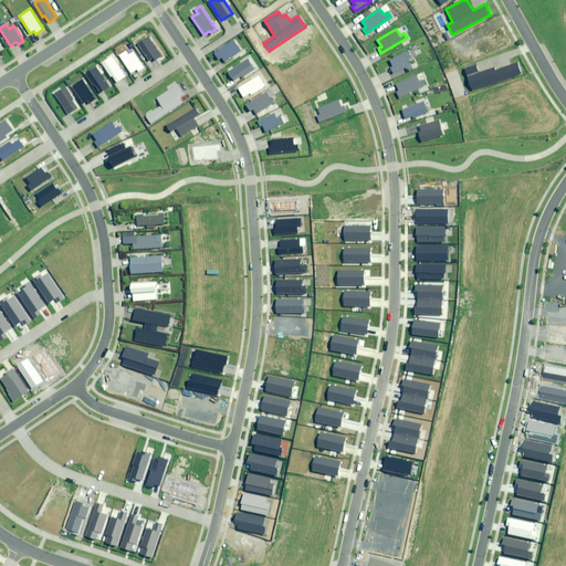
[(148,37),(137,43),(149,61),(154,58),(155,60),(161,56),(148,37)]
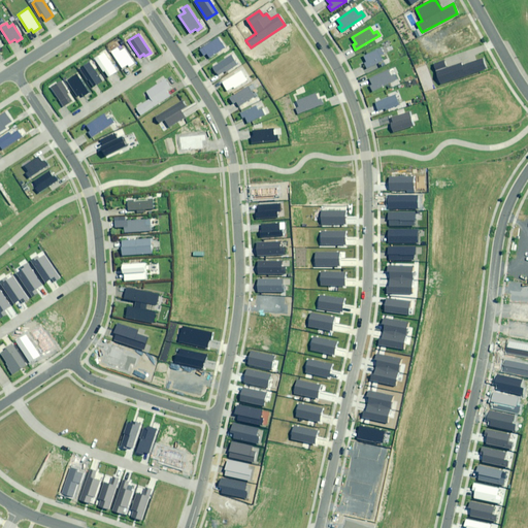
[(218,38),(200,50),(203,56),(206,54),(209,57),(224,47),(218,38)]
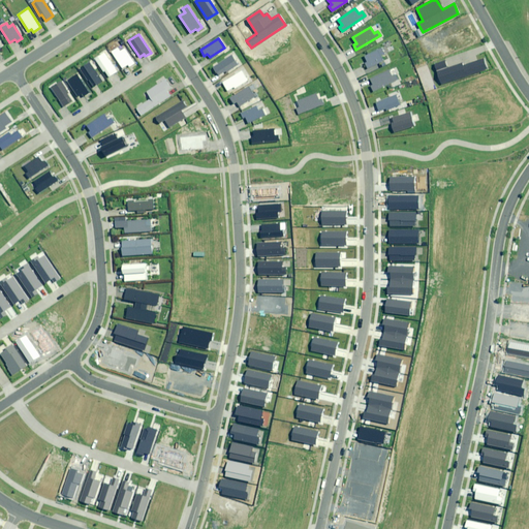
[(118,48),(111,52),(122,69),(128,65),(129,67),(135,63),(125,48),(120,51),(118,48)]
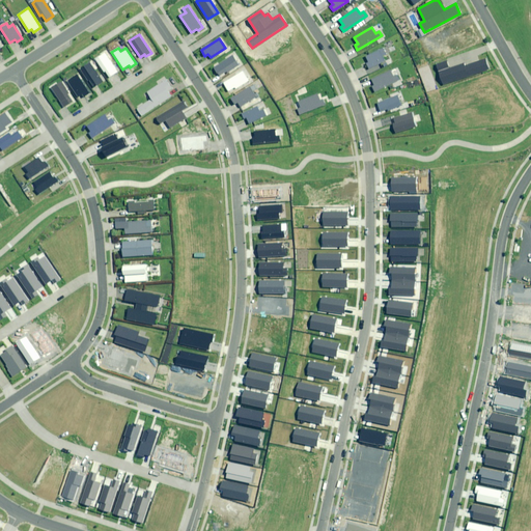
[(366,63),(369,68),(385,61),(383,56),(386,55),(383,49),(366,57),(368,62),(366,63)]
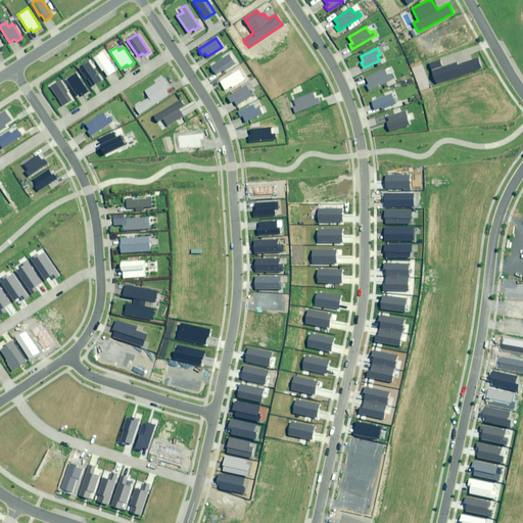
[(103,52),(94,58),(102,72),(103,70),(107,77),(115,70),(103,52)]
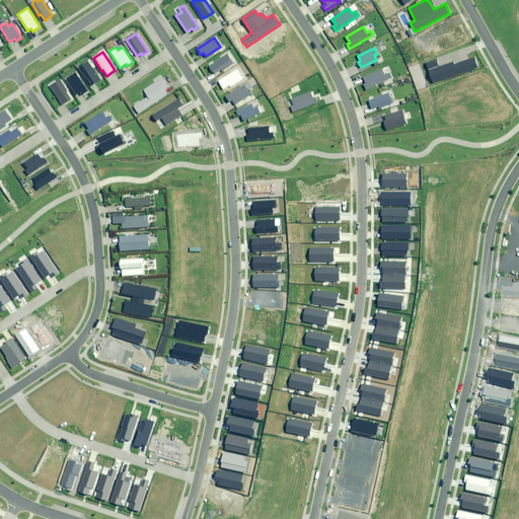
[(226,55),(209,66),(215,75),(232,64),(226,55)]
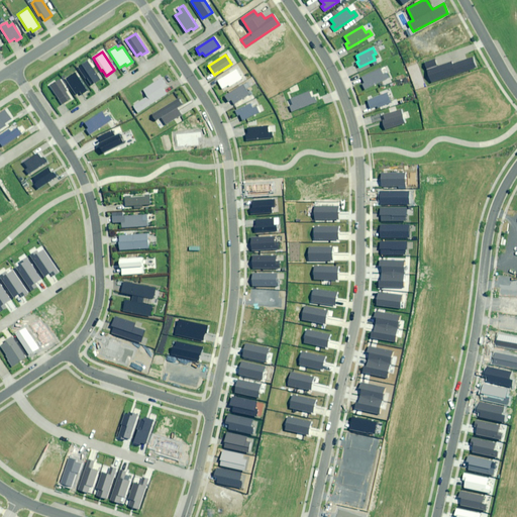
[(426,70),(431,83),(475,67),(472,58),(452,65),(451,62),(426,70)]
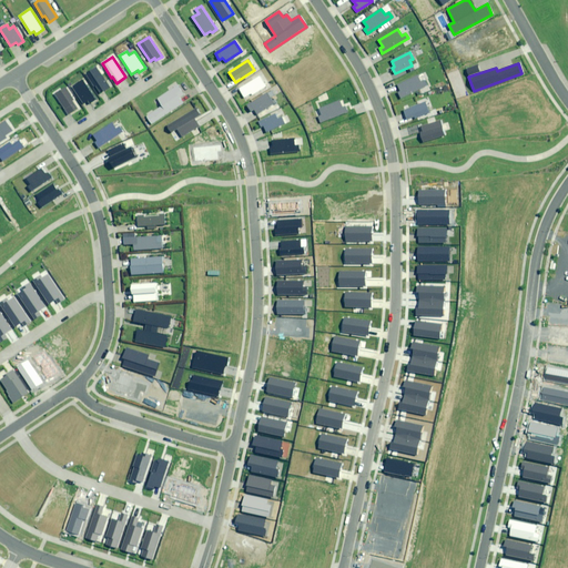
[(478,66),(466,70),(468,75),(480,71),(478,66)]
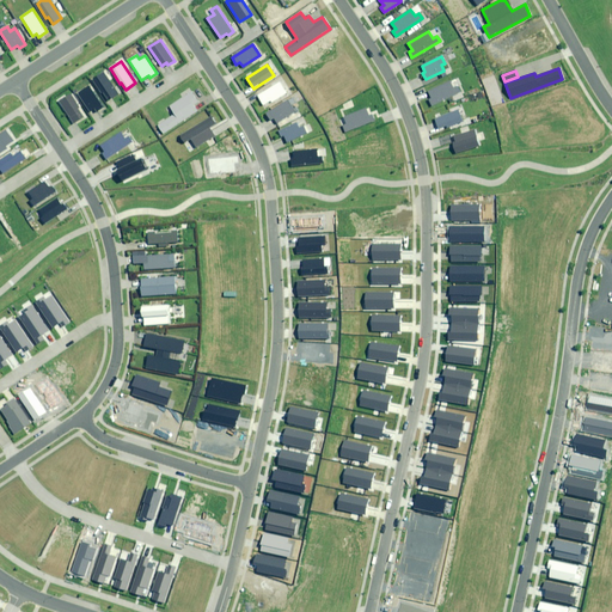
[(103,72),(92,79),(106,102),(118,95),(103,72)]
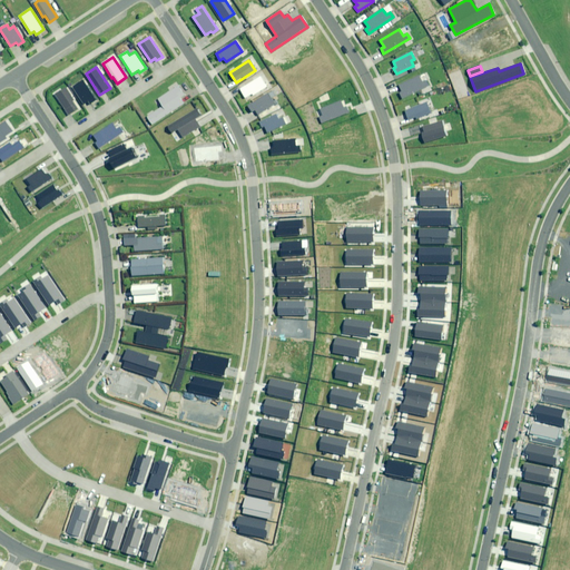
[(259,76),(239,89),(246,98),(252,94),(254,96),(267,87),(259,76)]
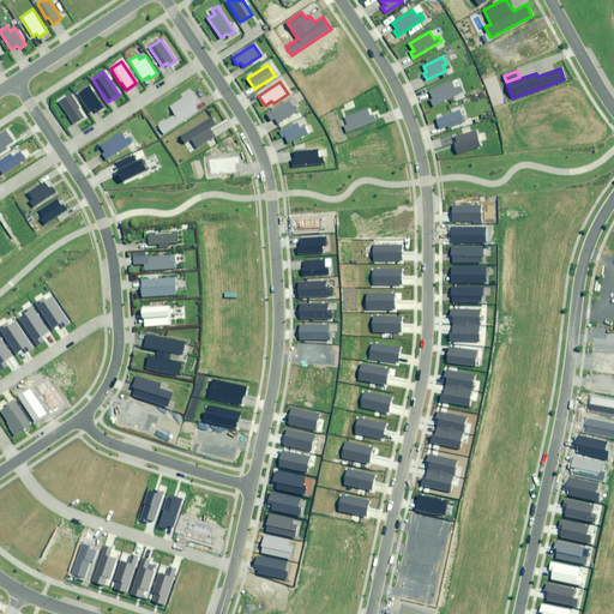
[(431,100),(434,106),(463,91),(459,86),(455,89),(451,82),(429,92),(433,97),(431,100)]
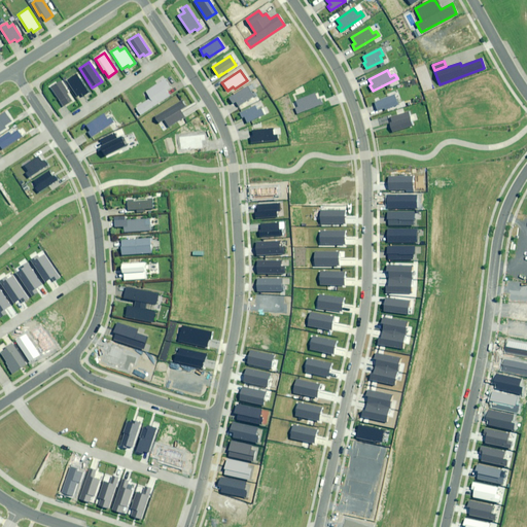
[(76,74),(67,80),(77,96),(79,94),(81,97),(89,92),(76,74)]
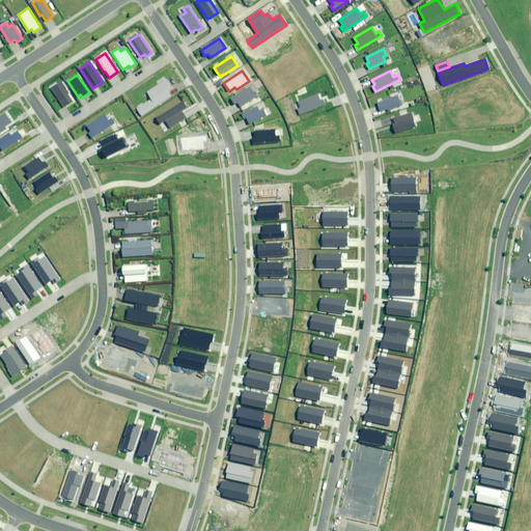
[(137,109),(142,116),(171,95),(168,90),(172,88),(166,80),(147,92),(151,99),(137,109)]
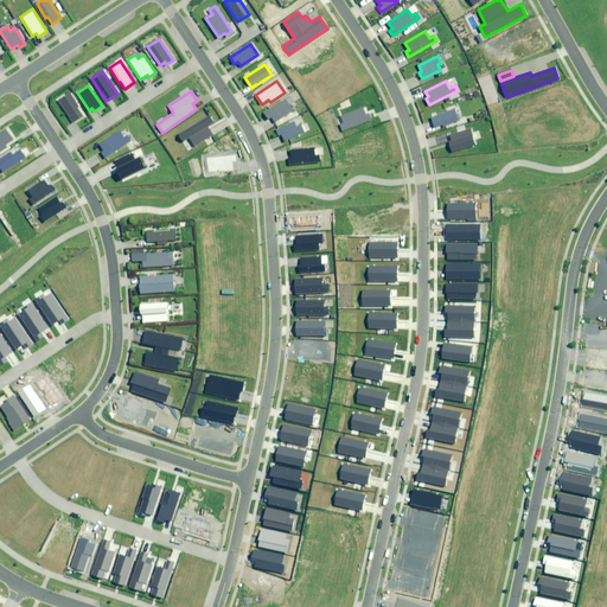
[(69,94),(58,101),(72,122),(82,116),(76,107),(78,106),(69,94)]
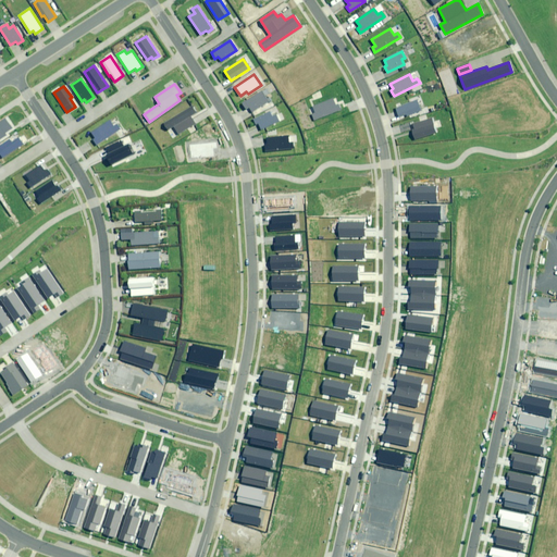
[(261,90),(243,103),(246,110),(249,108),(252,112),(269,101),(261,90)]
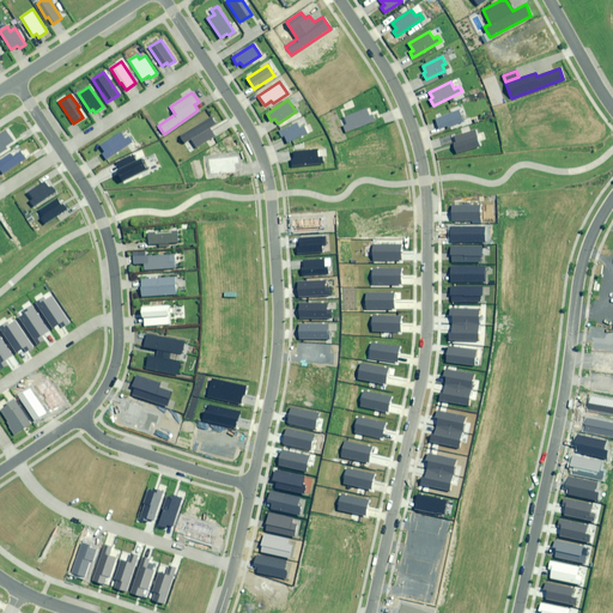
[(343,126),(345,132),(375,121),(372,115),(369,116),(366,109),(345,117),(347,123),(343,126)]
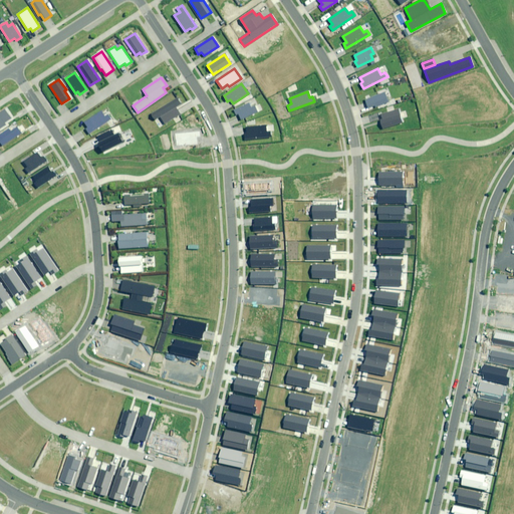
[(384,92),(365,100),(367,107),(374,104),(375,107),(389,101),(384,92)]
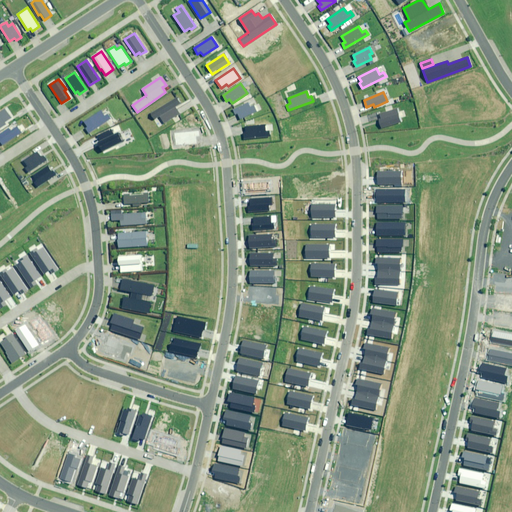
[(177,97),(151,113),(154,119),(159,116),(164,123),(179,114),(174,107),(180,103),(177,97)]
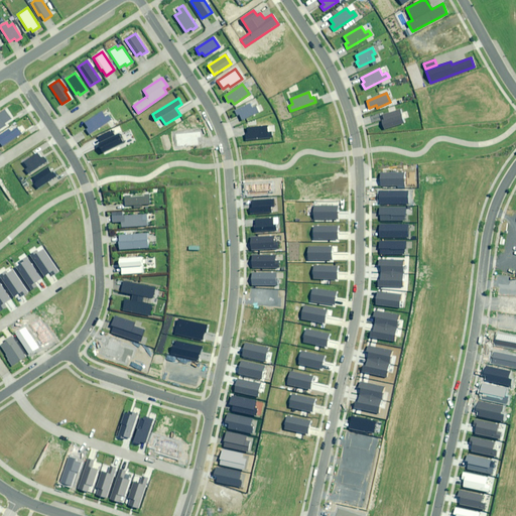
[(240,115),(242,120),(258,112),(256,107),(252,109),(250,105),(235,111),(238,116),(240,115)]
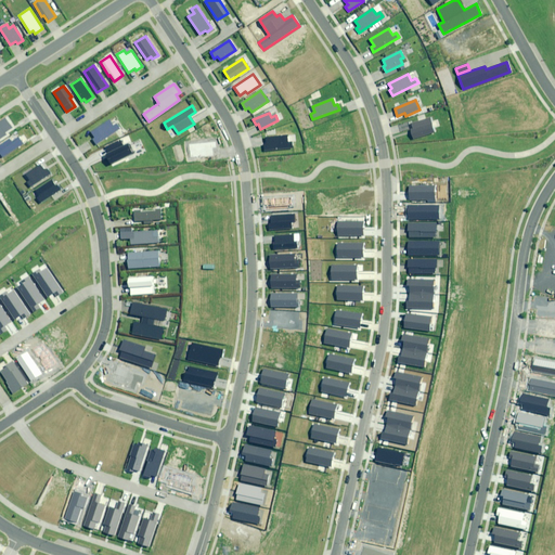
[(0,136),(12,128),(5,118),(0,120),(0,123),(0,124),(0,136)]
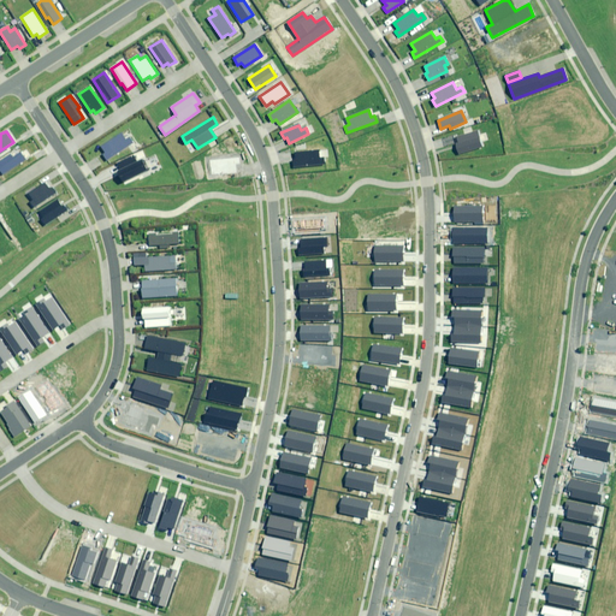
[(483,147),(478,131),(457,137),(460,143),(456,144),(460,154),(483,147)]
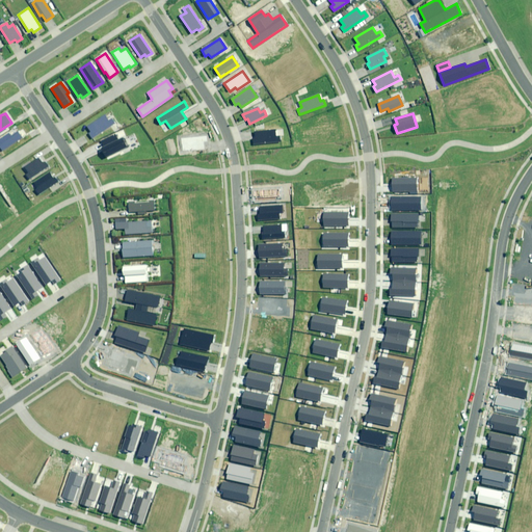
[(88,133),(91,138),(115,123),(112,118),(108,121),(104,115),(87,127),(90,132),(88,133)]
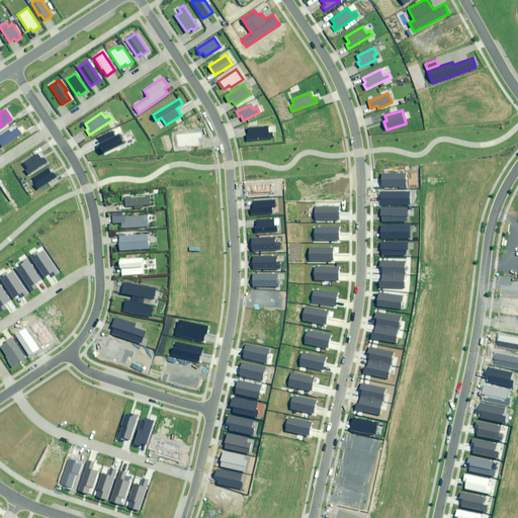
[(268,126),(248,128),(249,133),(246,133),(247,141),(272,138),(272,133),(269,134),(268,126)]
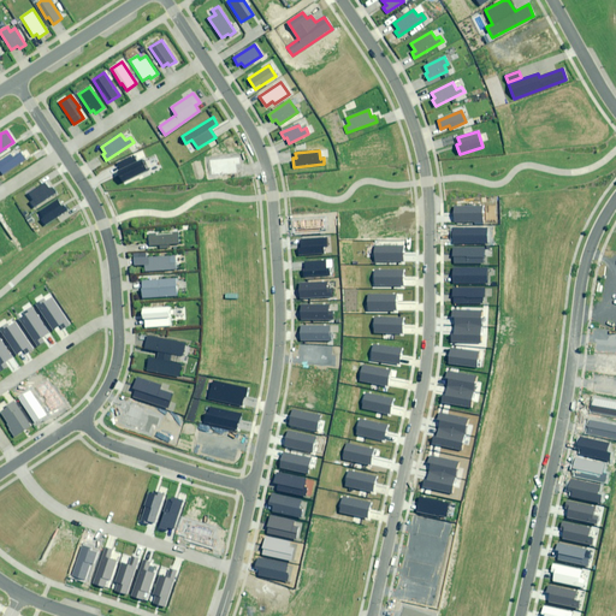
[(11,154),(0,161),(0,170),(3,175),(25,159),(21,152),(13,157),(11,154)]
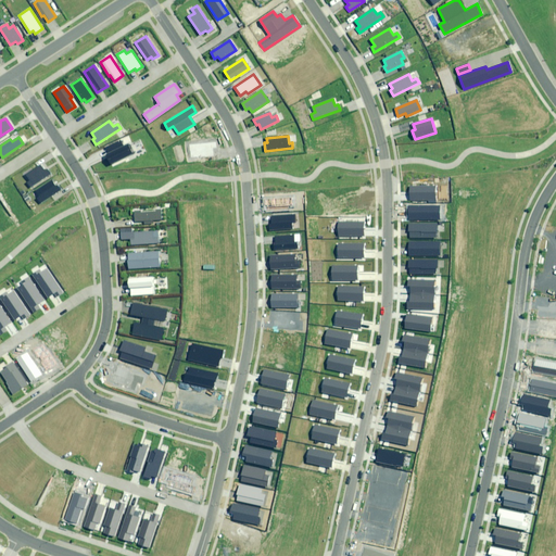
[(106,155),(111,164),(133,153),(128,144),(123,147),(121,140),(105,148),(109,154),(106,155)]
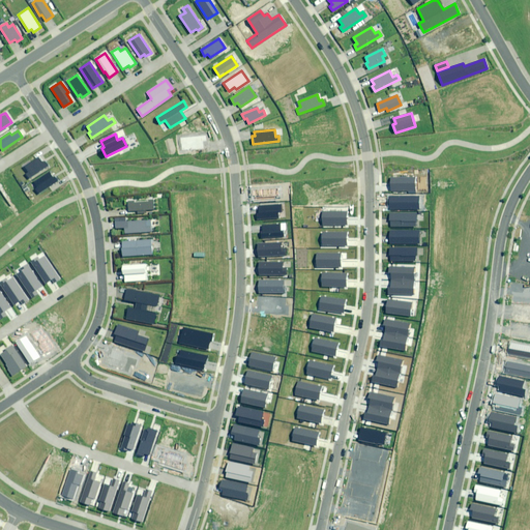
[(205,136),(180,138),(181,150),(203,149),(203,142),(206,141),(205,136)]
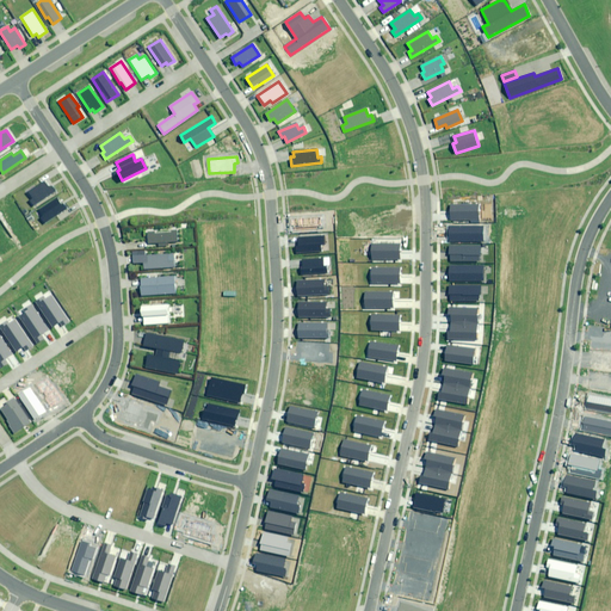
[(44,181),(28,192),(32,199),(29,201),(32,205),(55,190),(53,186),(49,189),(44,181)]
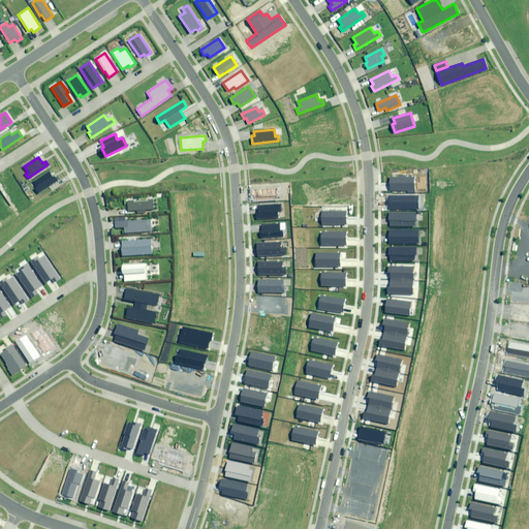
[(49,172),(33,182),(37,187),(34,189),(37,193),(57,180),(55,177),(53,178),(49,172)]
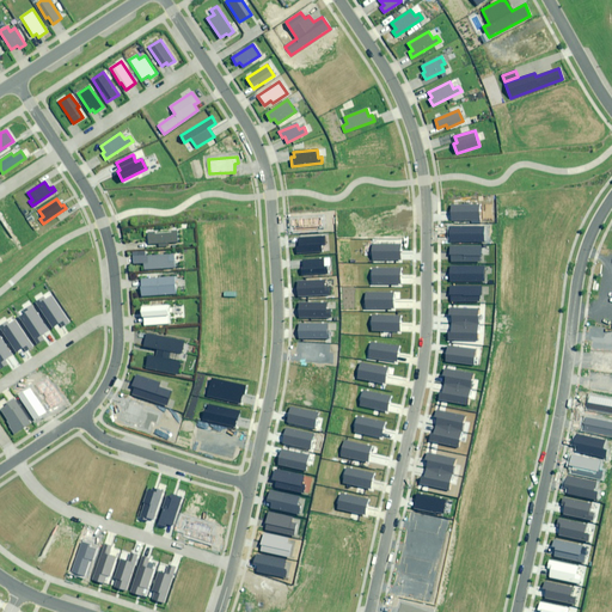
[(479,206),(451,206),(451,221),(479,221),(479,206)]
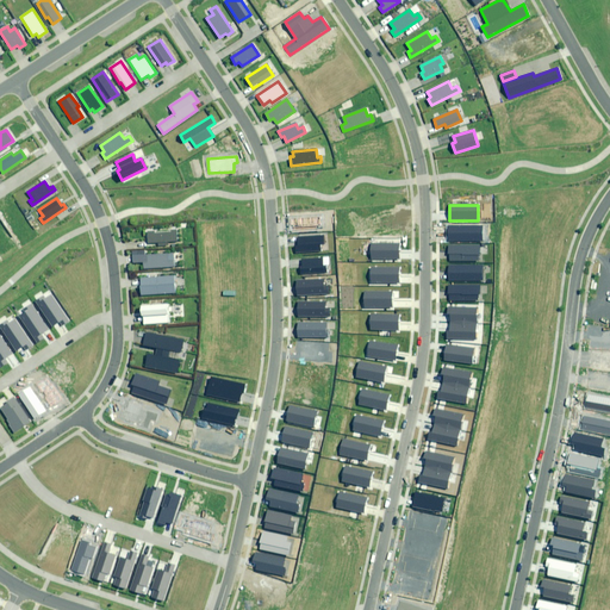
[(481,225),(448,226),(449,241),(483,241),(481,225)]
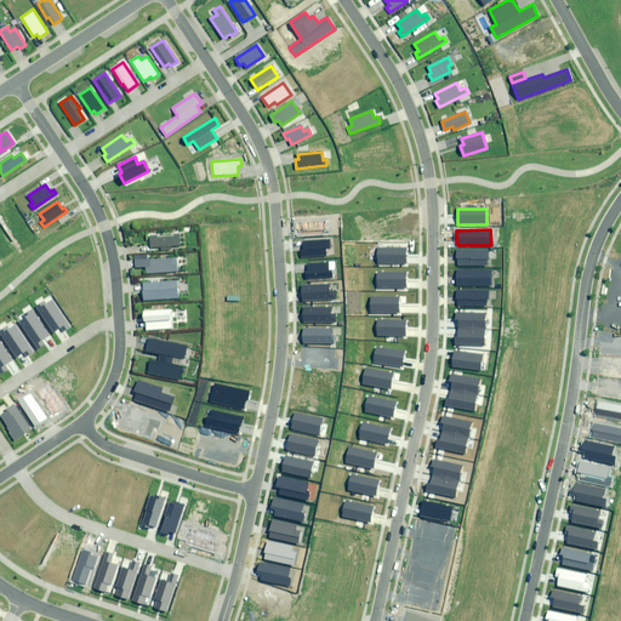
[(180,235),(151,238),(151,248),(161,248),(161,250),(171,250),(171,246),(181,246),(180,235)]
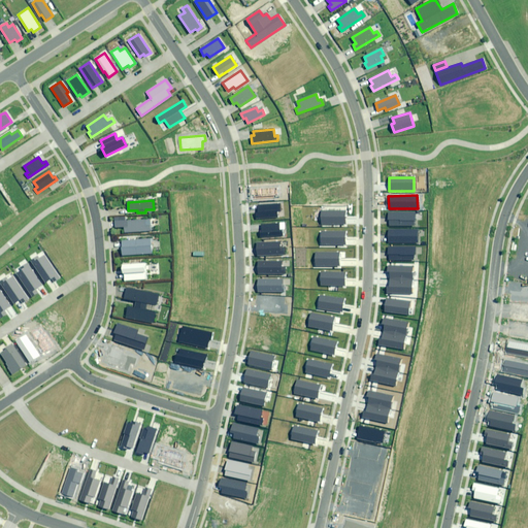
[(256,212),(257,219),(277,218),(276,211),(281,211),(281,204),(257,205),(258,212),(256,212)]
